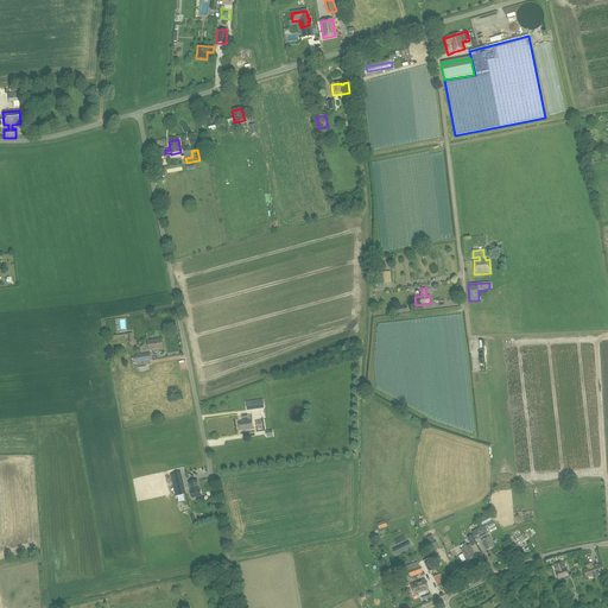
[(162,339),(147,341),(149,352),(163,349),(162,339)]
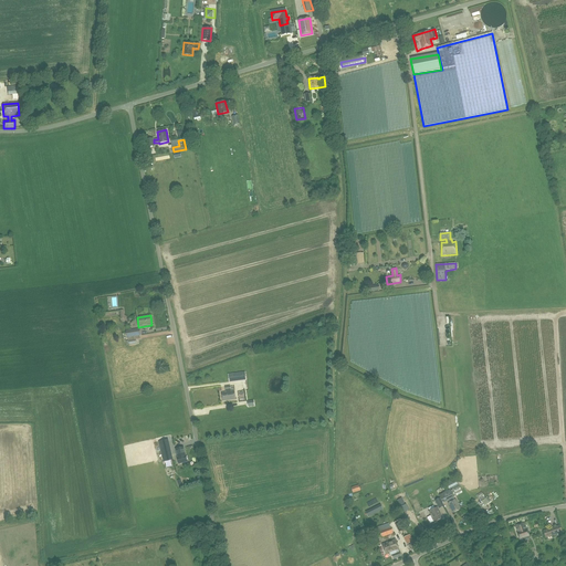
[(125,331),(127,338),(140,336),(139,328),(125,331)]
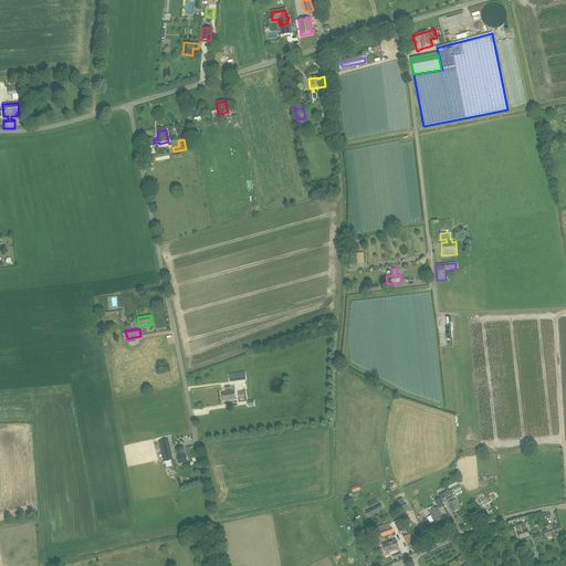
[(229,383),(247,380),(245,371),(228,374),(229,383)]
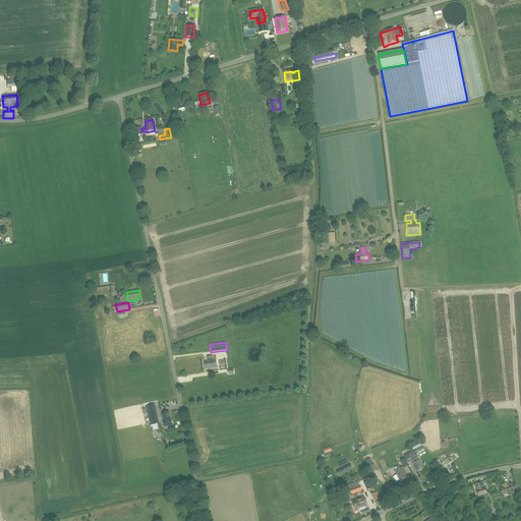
[(205,361),(206,369),(217,367),(216,360),(213,360),(212,355),(207,356),(208,361),(205,361)]
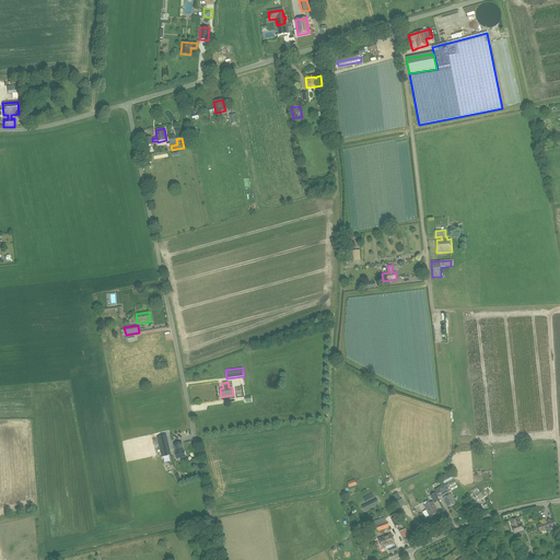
[(166,435),(158,438),(162,456),(171,455),(166,435)]
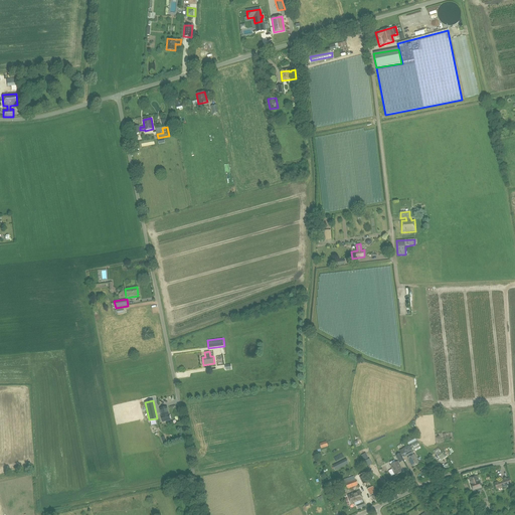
[(169,415),(167,407),(160,409),(162,416),(161,416),(163,422),(170,420),(169,414),(169,415)]
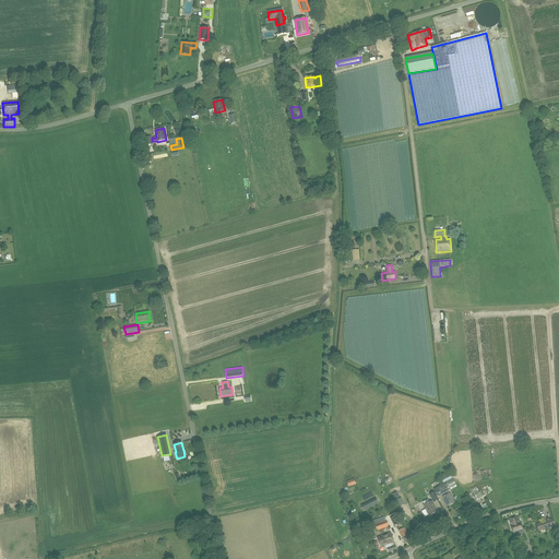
[(442,479),(439,480),(441,484),(443,483),(443,484),(447,483),(448,484),(452,482),(451,479),(453,478),(451,475),(442,479)]
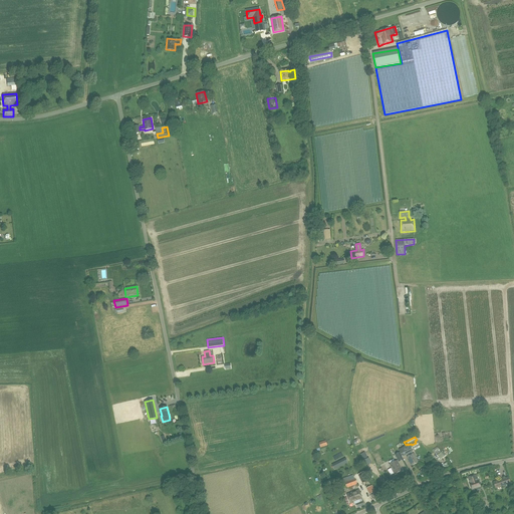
[(402,448),(399,450),(400,452),(401,455),(405,453),(406,455),(412,452),(409,446),(403,449),(402,448)]
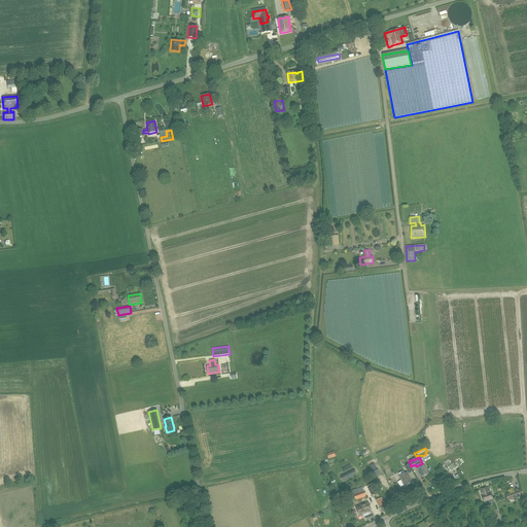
[(414,471),(411,466),(410,463),(405,466),(409,473),(414,471)]
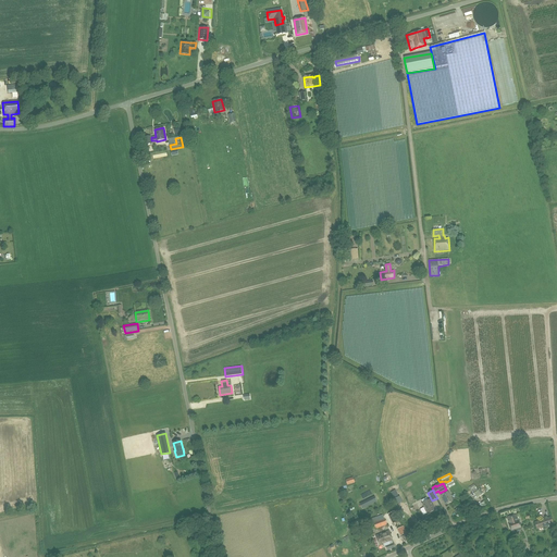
[(446,505),(454,500),(448,491),(441,495),(446,505)]
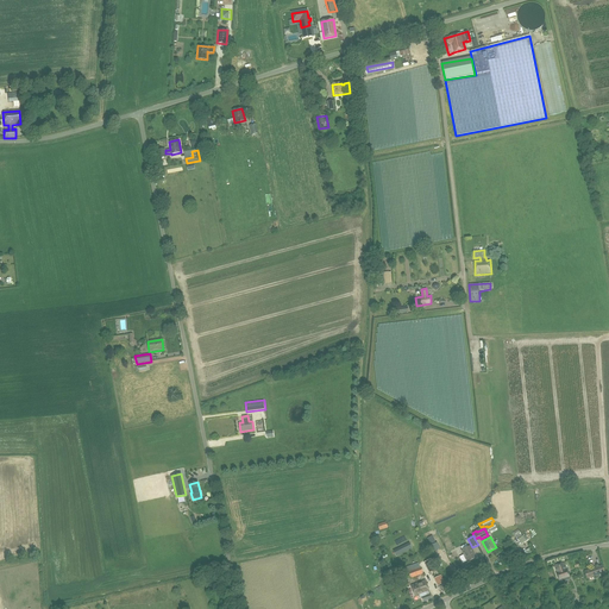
[(409,542),(393,551),(396,556),(412,548),(409,542)]
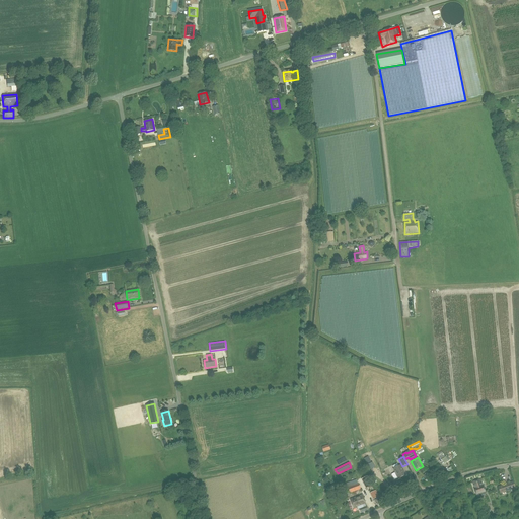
[(395,472),(391,474),(394,479),(398,478),(406,474),(401,464),(393,469),(395,472)]
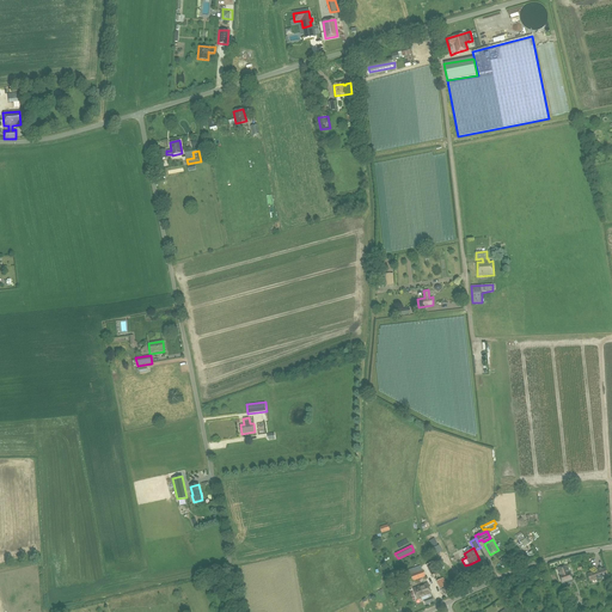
[(427,565),(432,576),(439,573),(433,562),(427,565)]
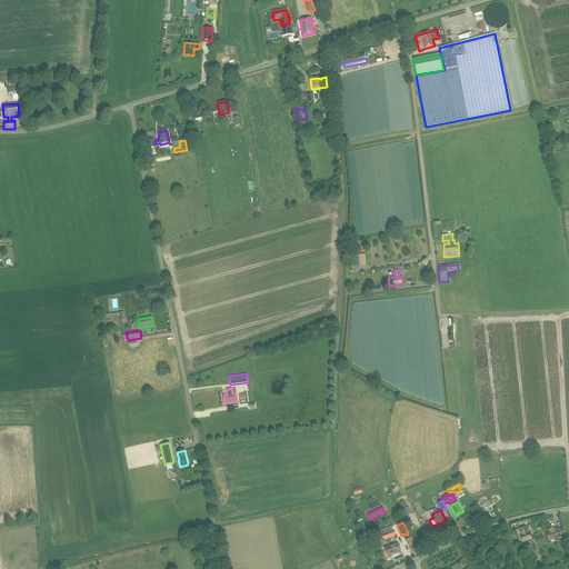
[(392,530),(390,526),(380,530),(381,535),(383,540),(396,536),(392,530)]
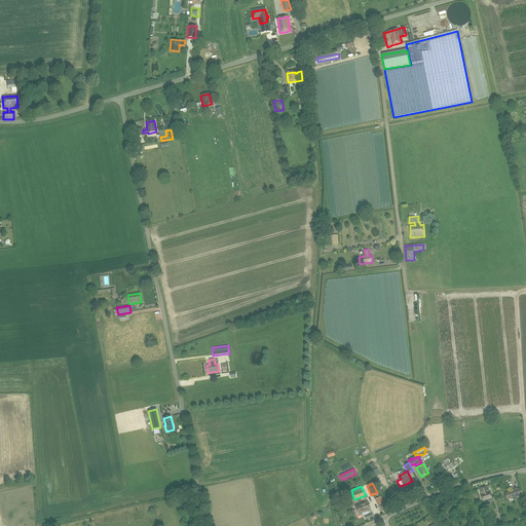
[(487,486),(479,488),(482,495),(481,495),(483,501),(491,498),(489,490),(488,490),(487,486)]
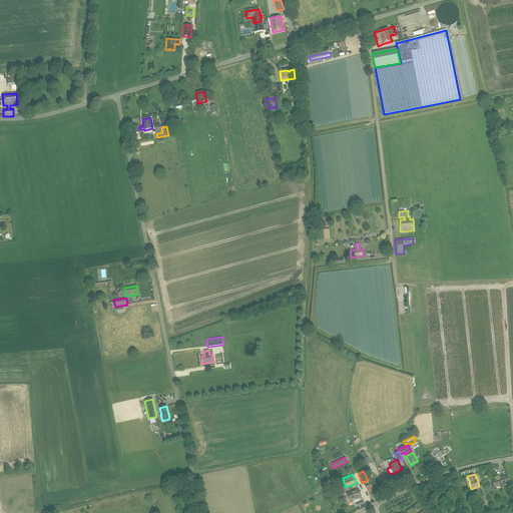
[(507,476),(492,481),(494,487),(509,482),(507,476)]
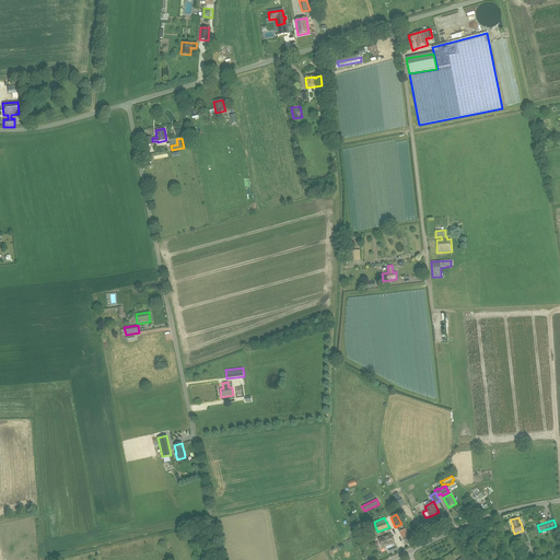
[(387,549),(389,553),(397,550),(396,546),(394,547),(393,544),(395,544),(391,534),(378,538),(382,548),(387,546),(387,549)]
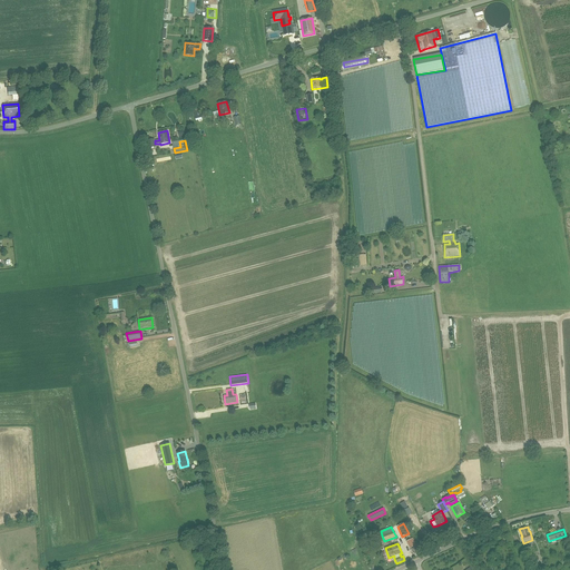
[(530,562),(533,569),(540,567),(538,559),(530,562)]
